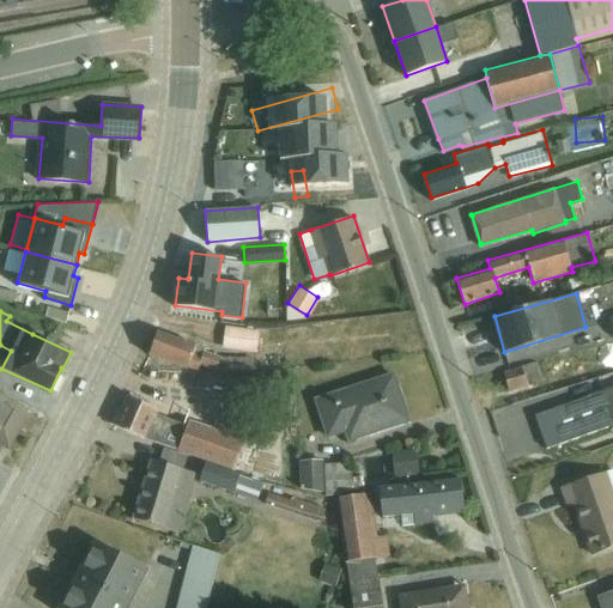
[(225,324),(222,347),(256,352),(260,329),(225,324)]
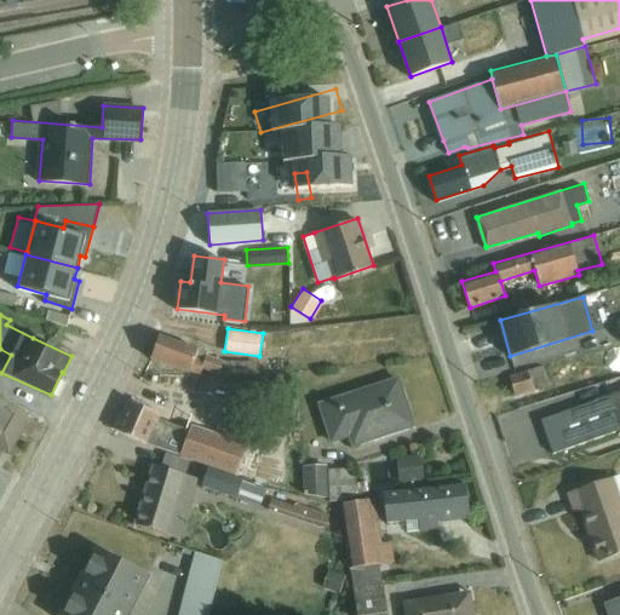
[(190,372),(190,369),(200,374),(204,368),(219,374),(219,373),(240,373),(240,372),(257,372),(257,360),(224,360),(206,354),(204,360),(195,356),(199,349),(159,334),(151,357),(190,372)]
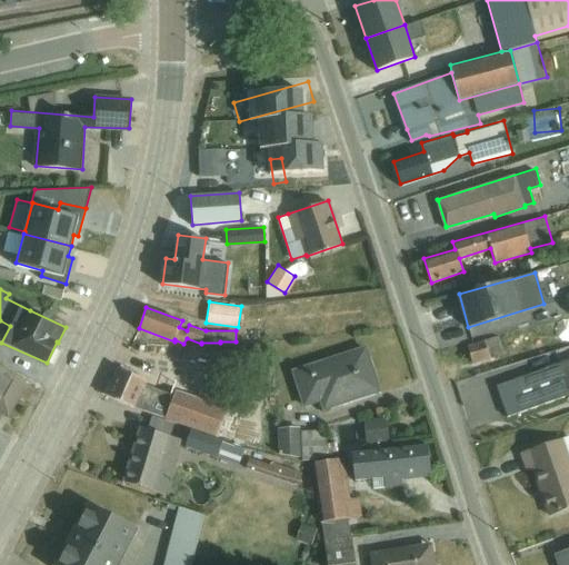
[(467,344),(472,362),(503,353),(498,335),(467,344)]
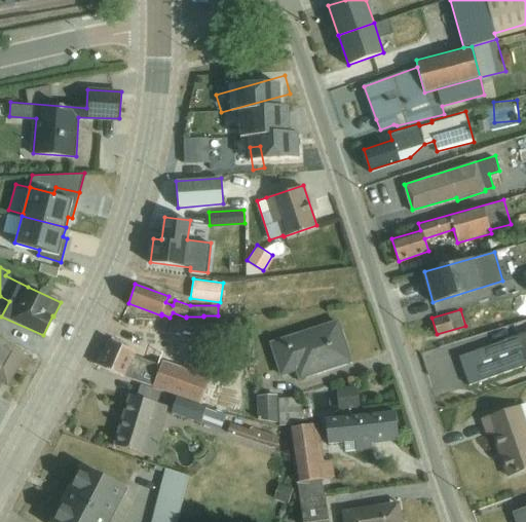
[(279,375),(296,370),(298,376),(349,360),(337,321),(269,342),(279,375)]
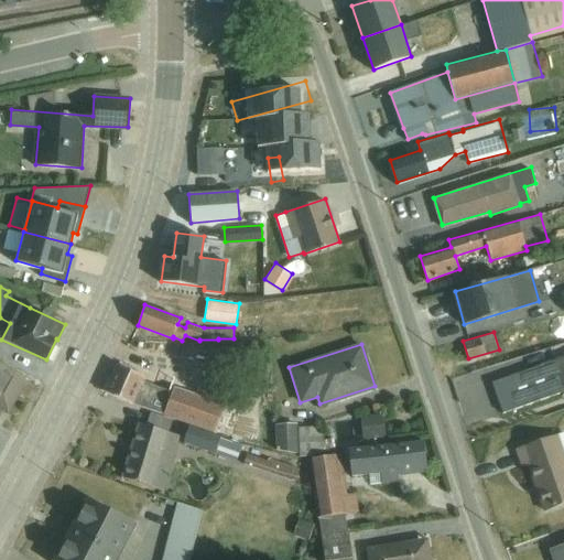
[(563,355),(491,381),(502,411),(561,391),(562,394),(563,392),(563,355)]
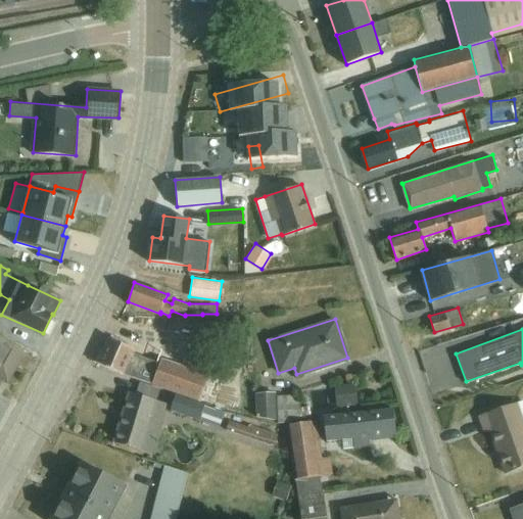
[(134,348),(134,349),(108,337),(97,362),(125,374),(152,384),(176,392),(205,402),(214,405),(222,381),(207,376),(209,372),(162,357),(161,359),(134,348)]
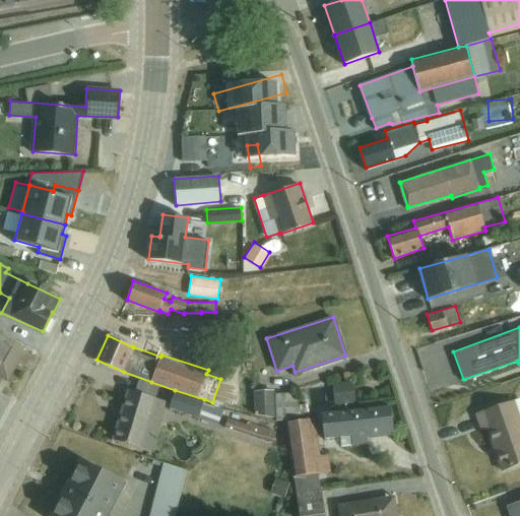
[(0,373),(6,377),(21,351),(2,340),(0,336),(0,373)]
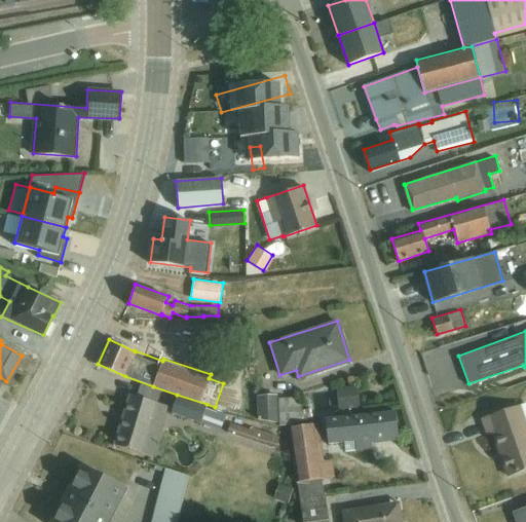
[(361,405),(359,384),(336,386),(338,408),(361,405)]
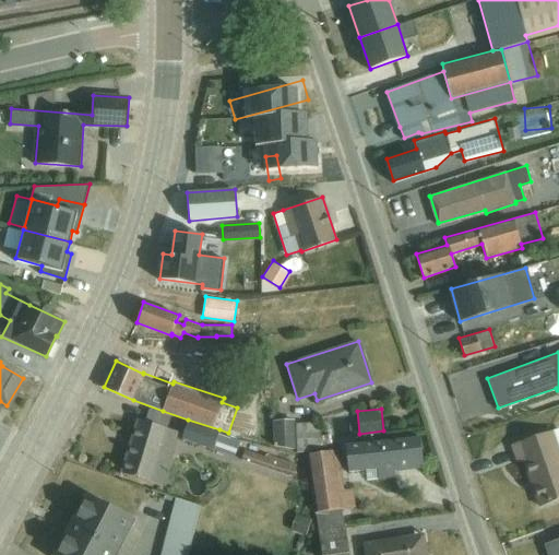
[(121,472),(162,485),(178,430),(138,417),(121,472)]
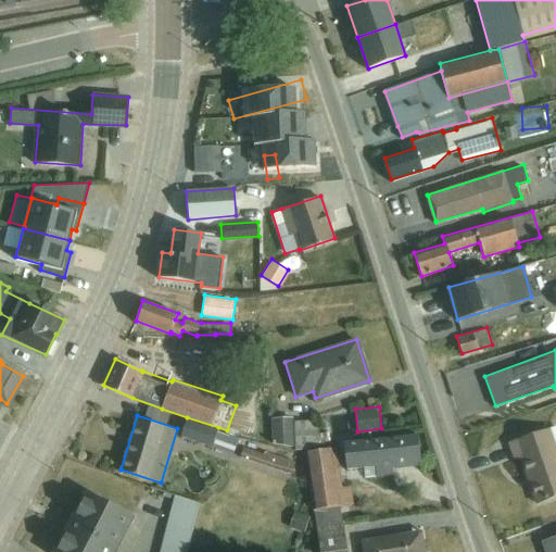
[(294,447),(293,416),(272,416),(272,442),(294,447)]
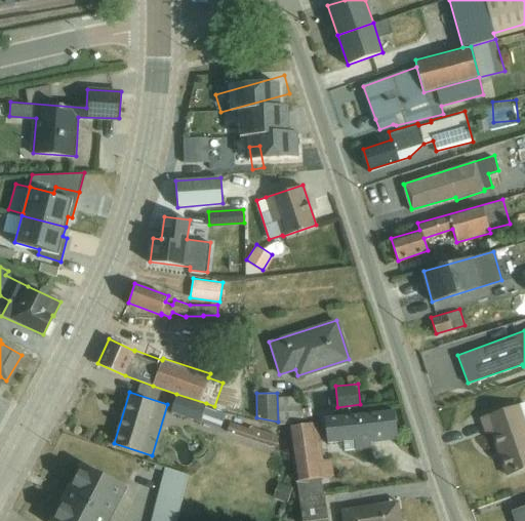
[(205,405),(206,403),(176,394),(170,410),(200,421),(200,419),(220,427),(226,412),(205,405)]
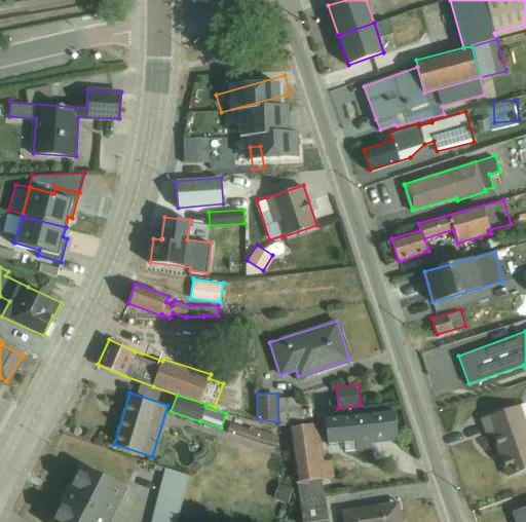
[(278,397),(279,424),(303,423),(301,396),(278,397)]
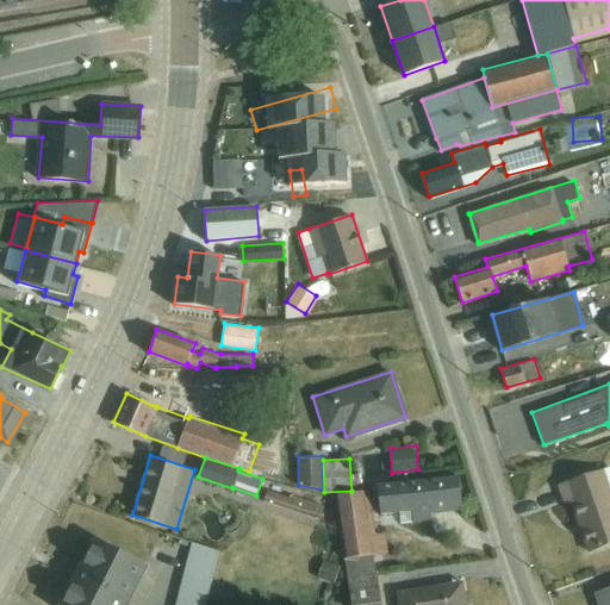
[(589,549),(609,542),(609,466),(559,485),(565,503),(572,500),(589,549)]
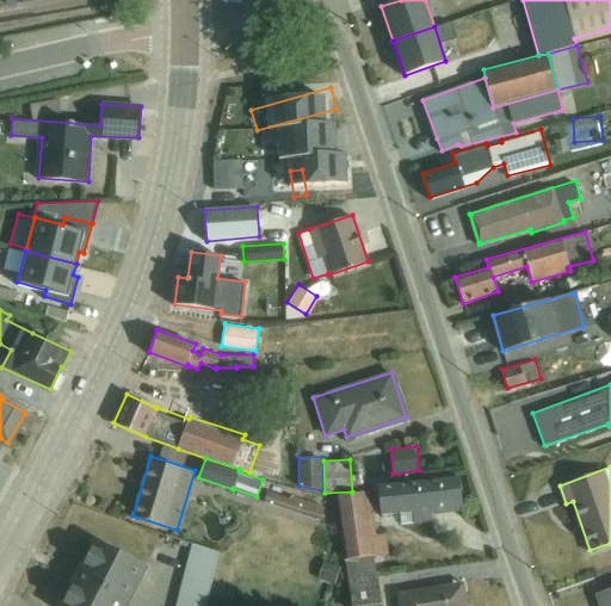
[(402,523),(432,519),(432,513),(431,508),(462,505),(458,476),(377,486),(381,513),(400,511),(402,523)]
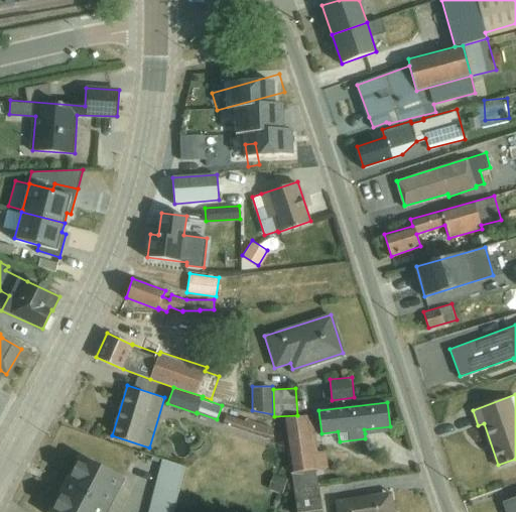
[(274,426),(246,417),(246,420),(226,413),(223,423),(270,439),(274,426)]
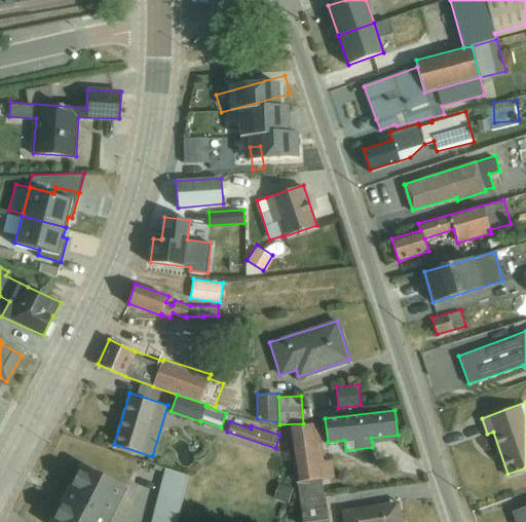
[(299,497),(324,493),(322,478),(334,476),(332,458),(322,460),(316,422),(288,426),(296,481),(297,481),(299,497)]
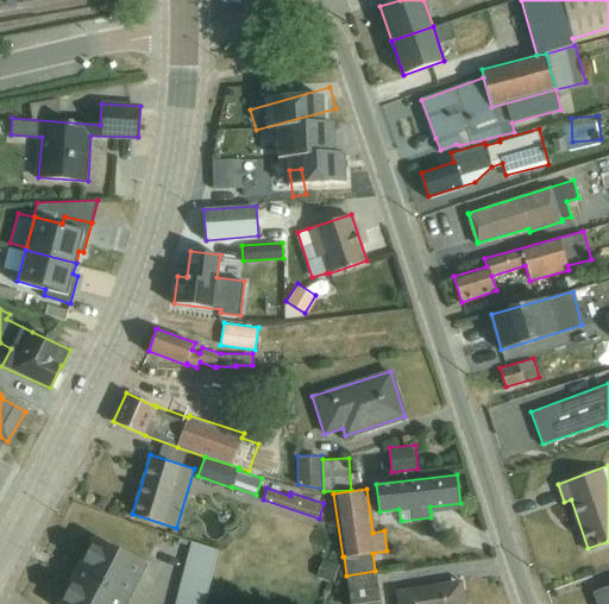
[(94,538),(60,603),(126,603),(146,566),(94,538)]
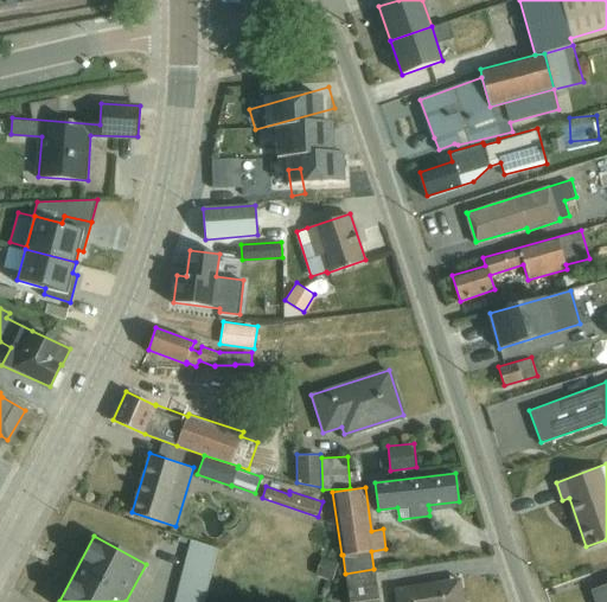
[(203,601),(217,546),(191,538),(174,601),(203,601)]
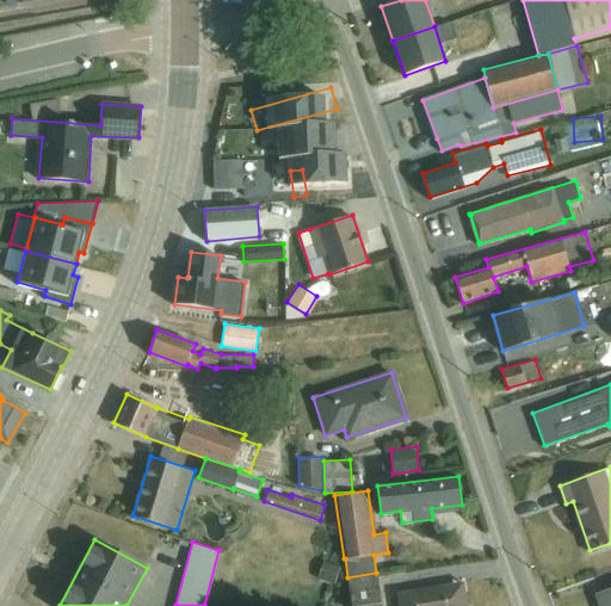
[(334,583),(340,564),(323,558),(316,576),(334,583)]
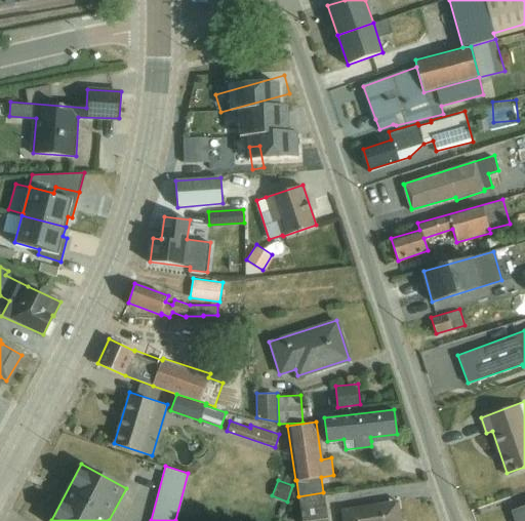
[(327,520),(323,492),(298,496),(301,520),(327,520)]
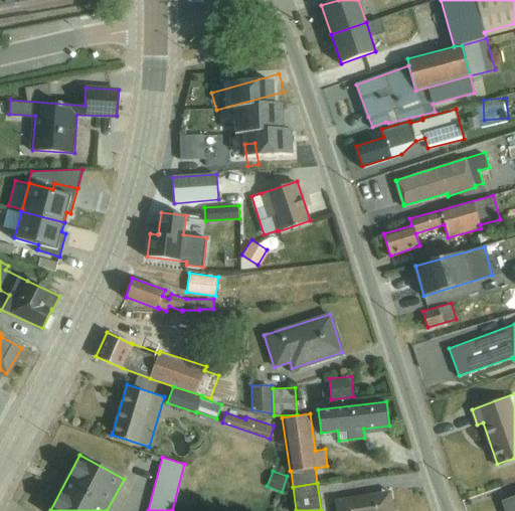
[(336,510),(393,510),(390,490),(335,499),(336,510)]
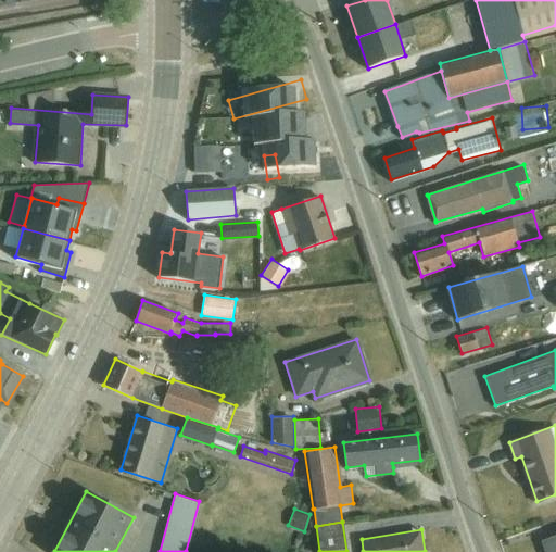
[(555,551),(555,536),(542,541),(543,542),(546,551),(555,551)]
